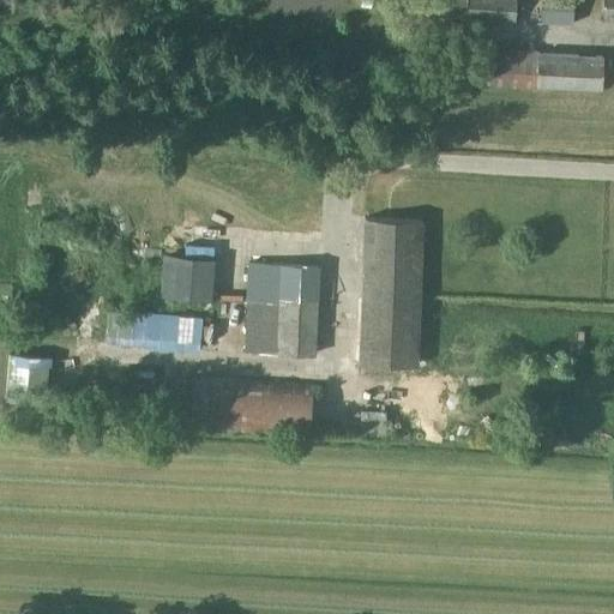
[(396,0),(396,13),(467,17),(515,19),(516,0),(396,0)]
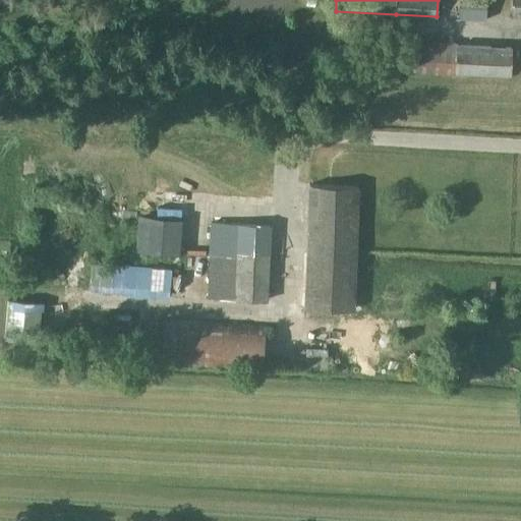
[(486,0),(459,0),(459,19),(485,20),(486,0)]
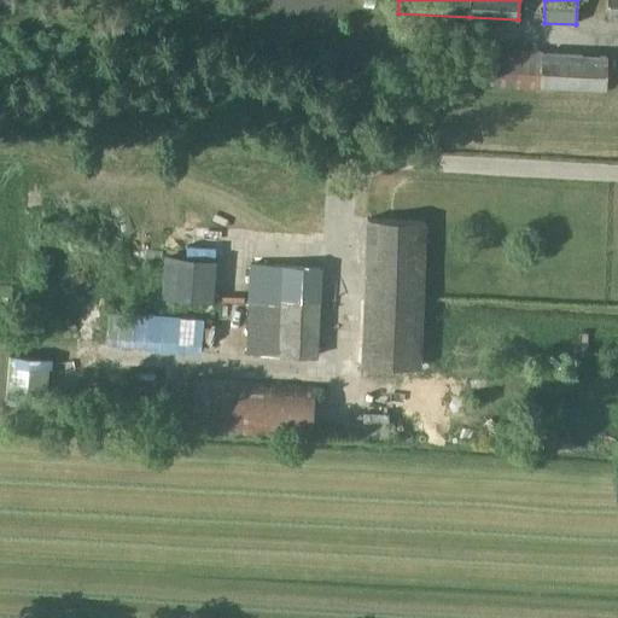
[(617,0),(606,0),(606,18),(617,18),(617,0)]
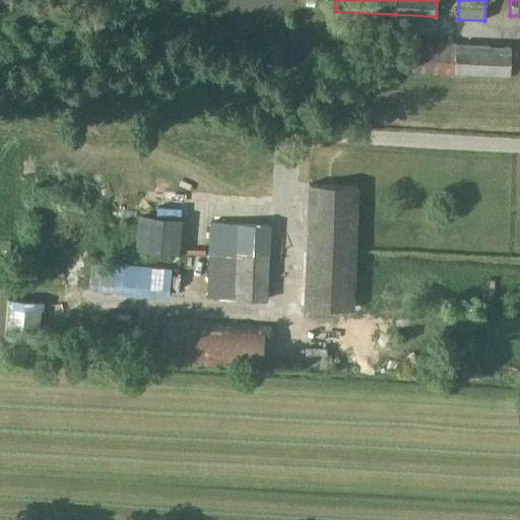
[(455,75),(455,48),(406,46),(405,73),(455,75)]
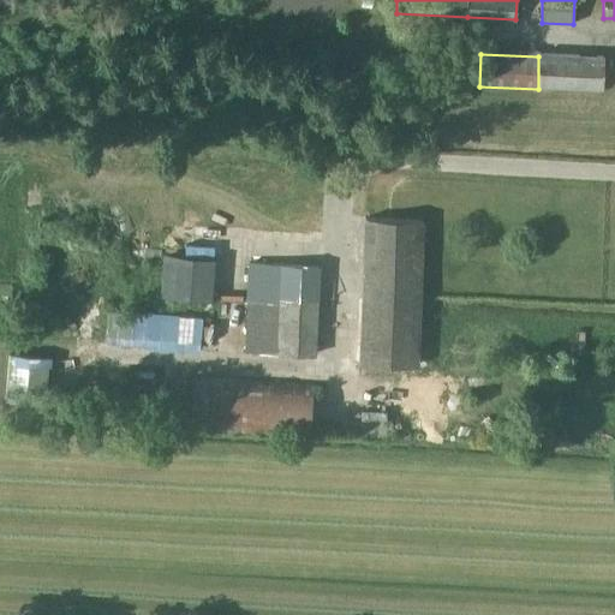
[(602,58),(538,57),(538,89),(601,91),(602,58)]
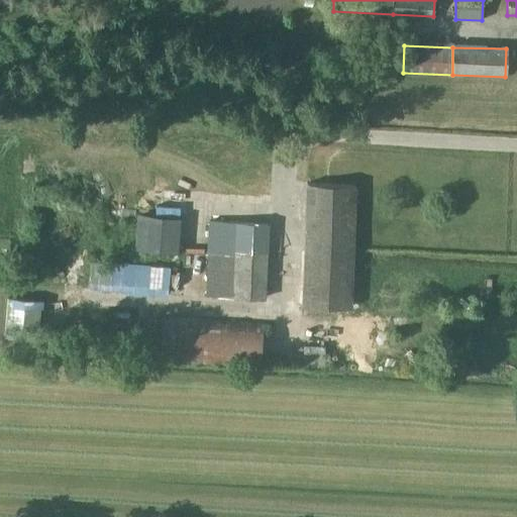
[(352,306),(357,184),(309,182),(304,304),(352,306)]
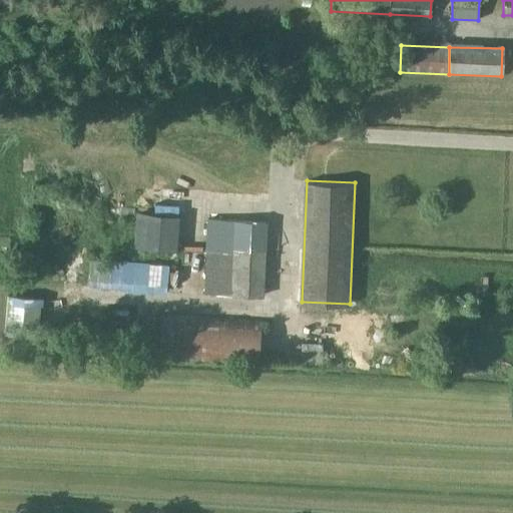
[(152,214),(137,213),(134,246),(149,247),(152,214)]
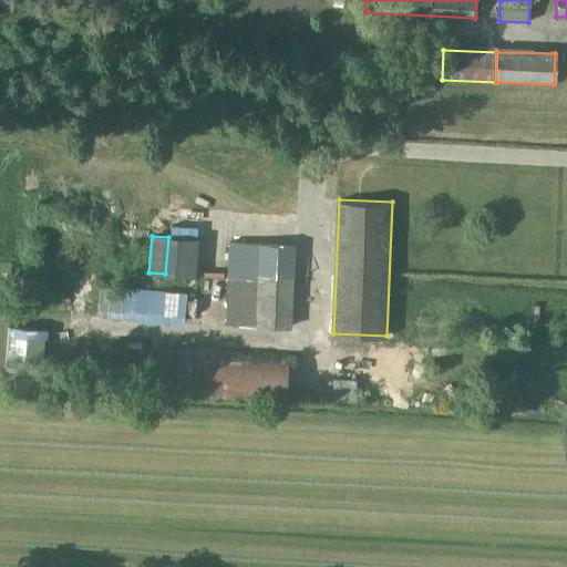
[(232,241),(228,323),(292,326),(296,244),(232,241)]
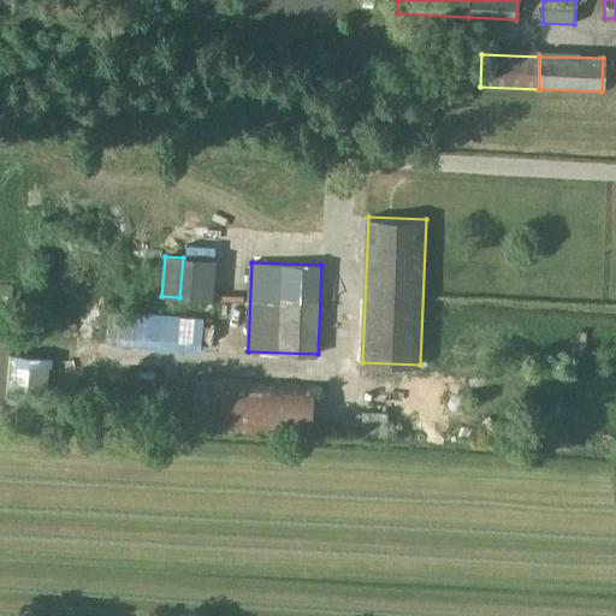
[(110,312),(107,342),(201,349),(203,319),(110,312)]
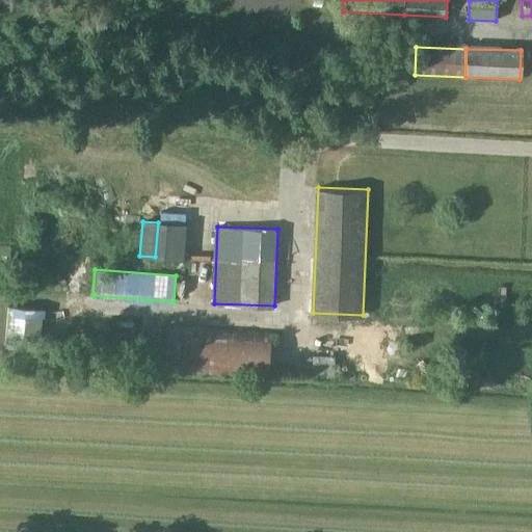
[(44,310),(10,307),(6,346),(41,349),(44,310)]
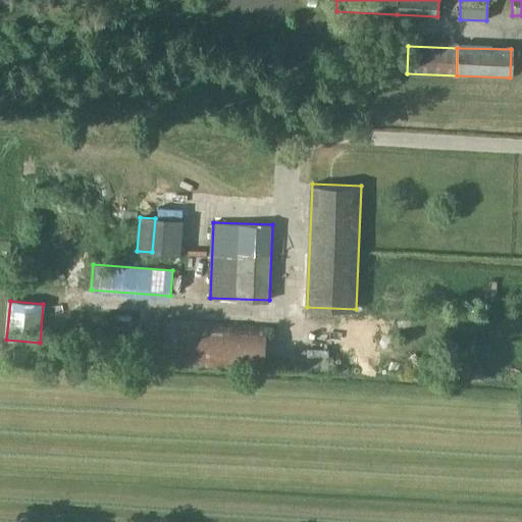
[(263,325),(165,318),(162,364),(259,371),(263,325)]
